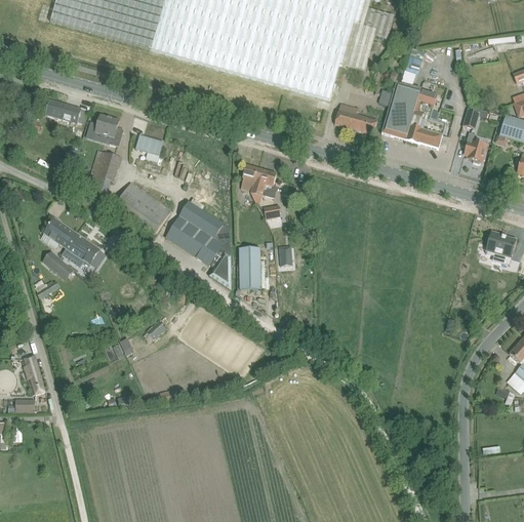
[(54,0),(49,21),(328,98),(338,63),(364,70),(365,64),(373,35),(387,39),(393,14),(367,7),(369,0),(54,0)]
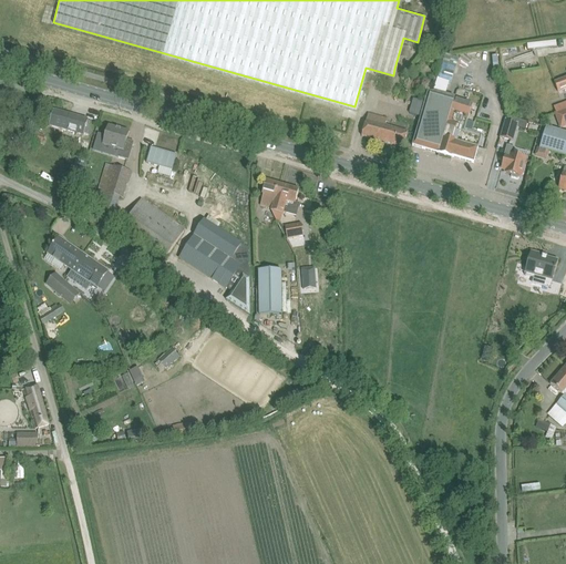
[(528,42),(530,51),(559,48),(558,39),(528,42)]
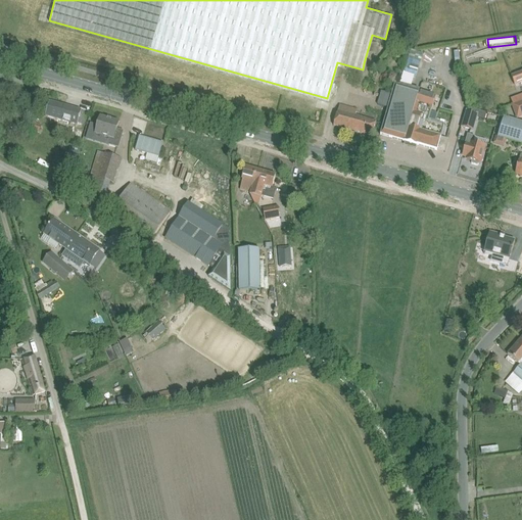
[(521,68),(510,74),(513,82),(521,78),(521,68)]
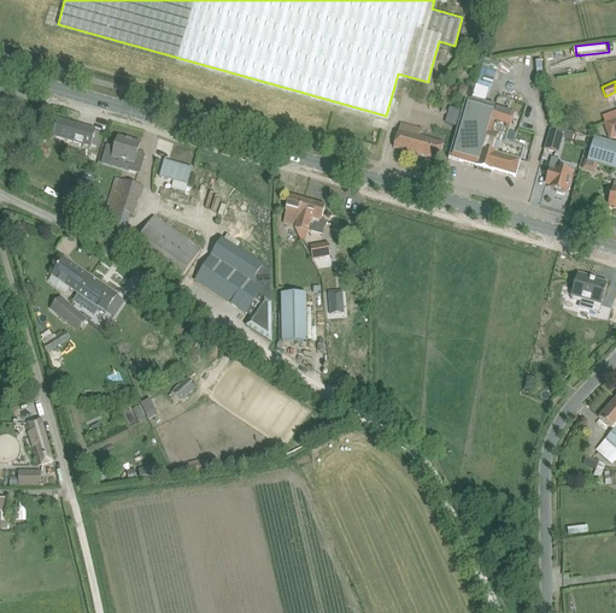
[(462,107),(450,142),(446,154),(476,164),(491,169),(491,168),(515,174),(520,158),(523,143),(505,137),(514,110),(465,95),(462,107)]
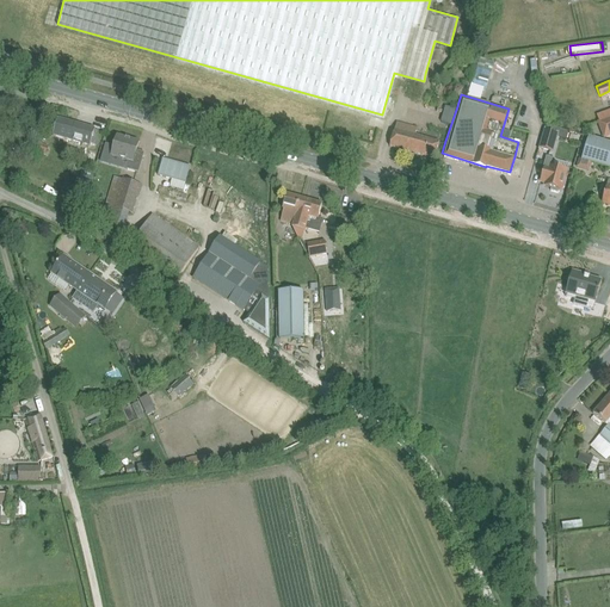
[(47,131),(90,143),(90,142),(97,144),(100,129),(102,129),(94,127),(56,116),(48,113),(48,115),(51,116),(47,131)]
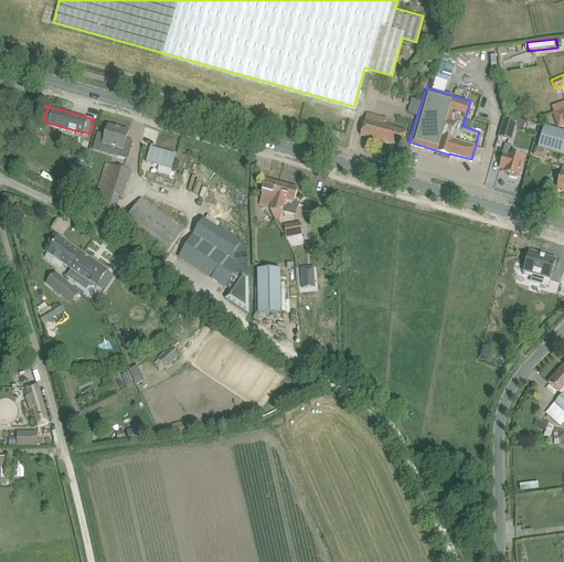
[(563,106),(552,110),(557,124),(563,122),(563,106)]
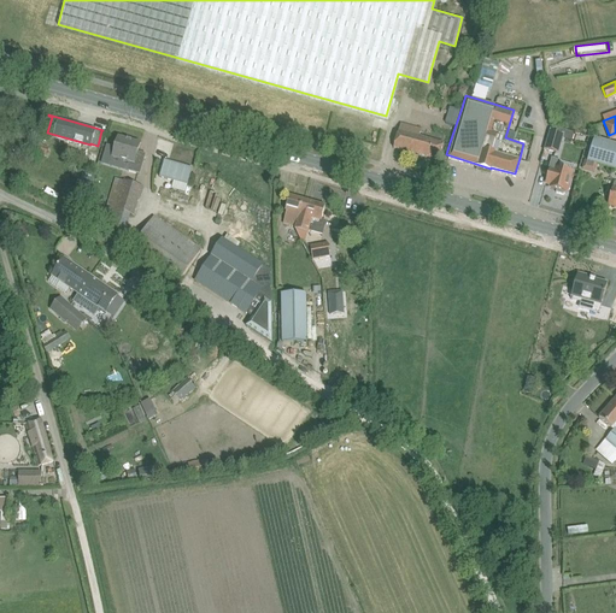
[(438,157),(443,140),(417,134),(420,127),(399,121),(392,145),(438,157)]
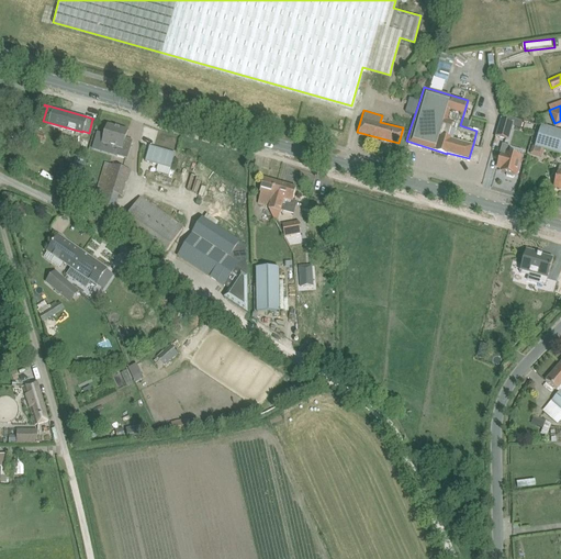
[(503,112),(501,116),(512,120),(511,122),(519,124),(520,122),(522,118),(503,112)]
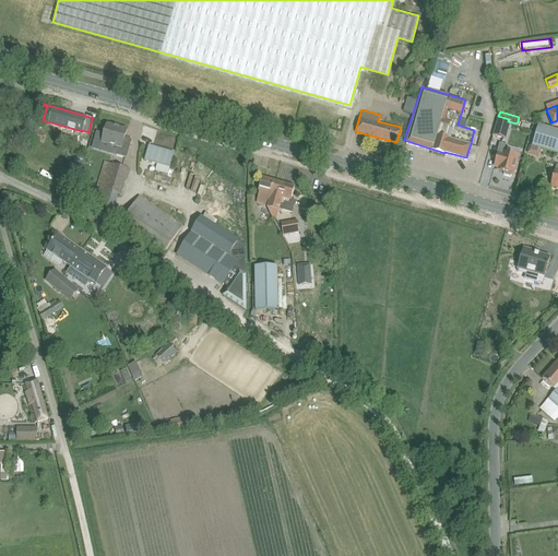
[(508,121),(509,119),(498,116),(494,133),(503,135),(508,121)]
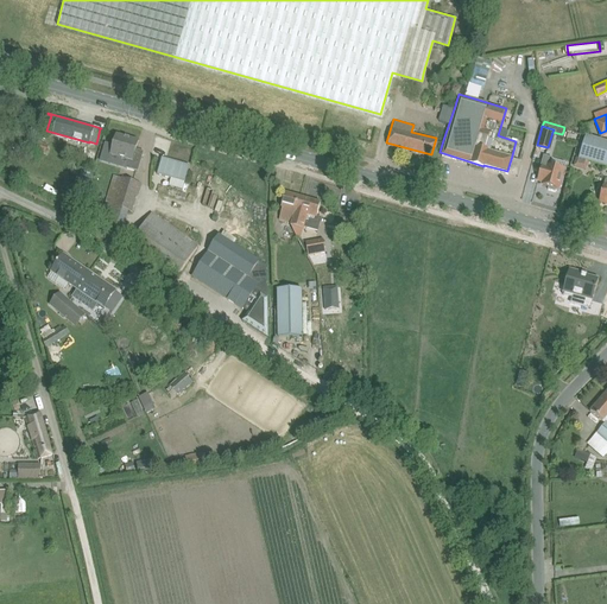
[(128,157),(126,163),(137,165),(138,159),(139,159),(143,150),(134,147),(137,138),(115,132),(111,152),(128,157)]
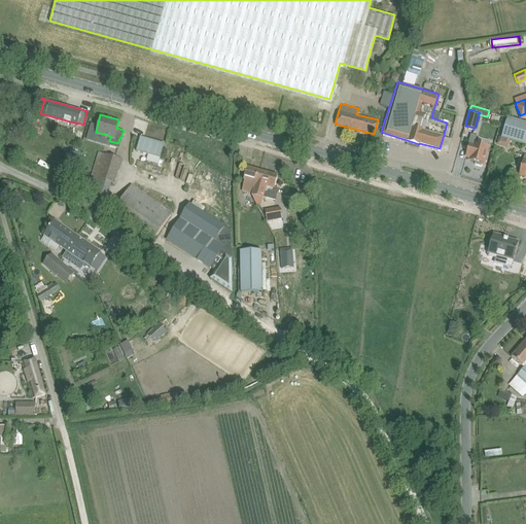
[(525,120),(507,115),(506,115),(500,135),(501,135),(525,142),(525,152),(524,152),(518,171),(525,173),(525,120)]
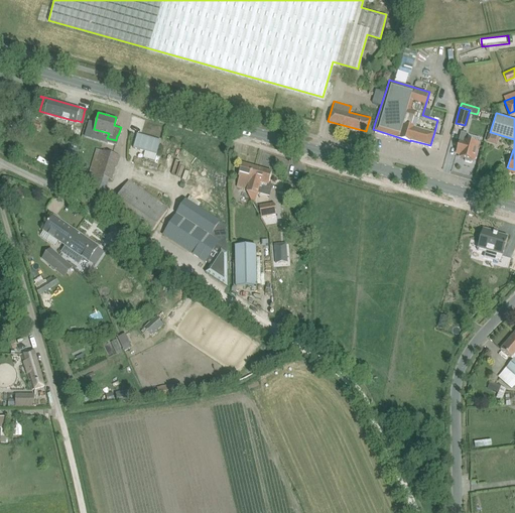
[(28,116),(22,115),(20,124),(25,125),(25,124),(37,128),(39,120),(28,116)]
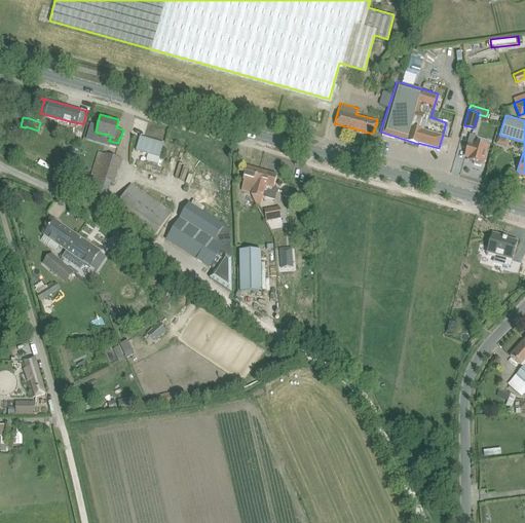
[(35,139),(47,143),(49,137),(38,132),(35,139)]
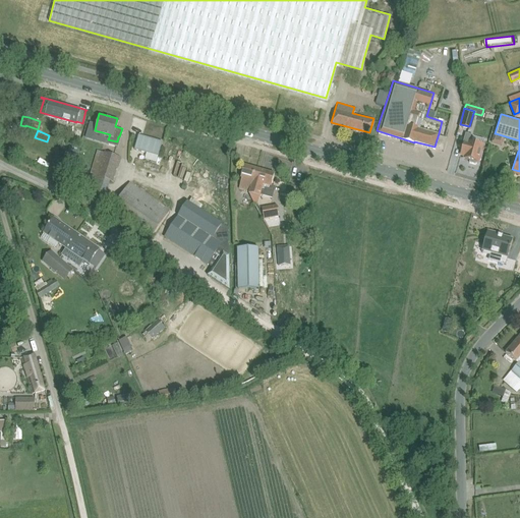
[(477,161),(482,142),(470,139),(471,133),(465,131),(459,152),(465,154),(465,156),(463,156),(468,158),(469,160),(475,162),(476,160),(477,161)]
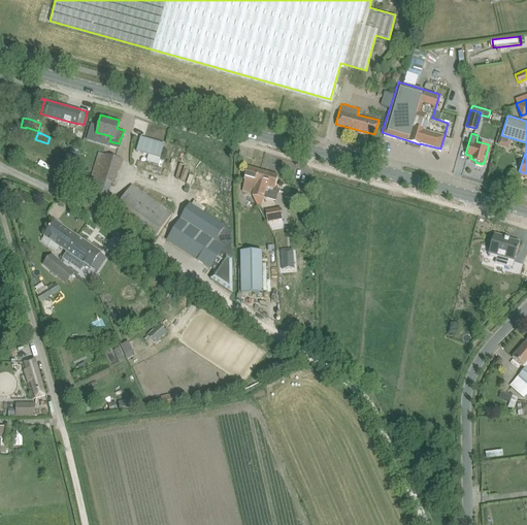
[(67,142),(74,144),(76,136),(69,134),(67,142)]
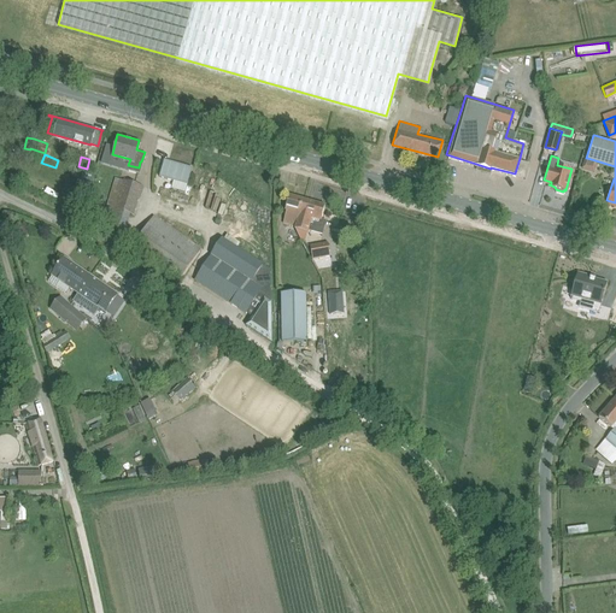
[(163,157),(158,174),(172,177),(186,182),(192,165),(163,157)]
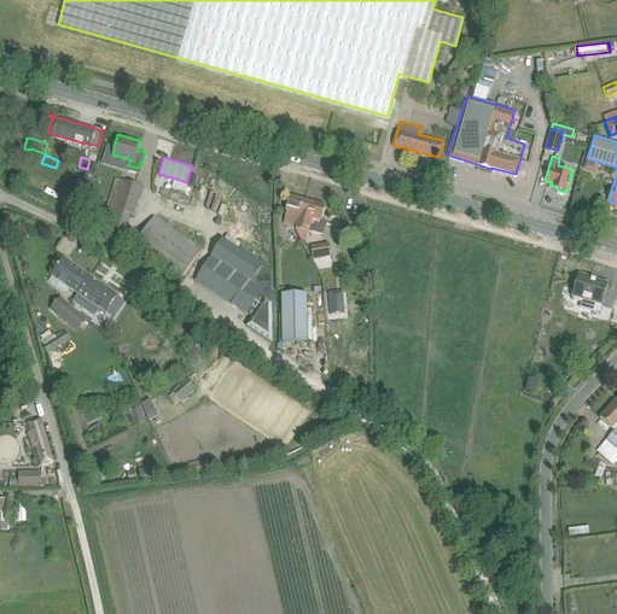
[(33,176),(46,183),(51,174),(38,168),(33,176)]
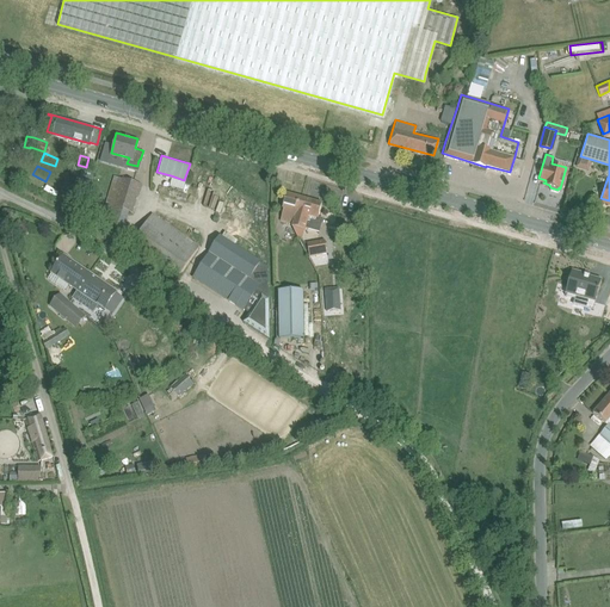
[(135,199),(140,183),(121,177),(117,187),(111,185),(105,203),(131,211),(135,199)]
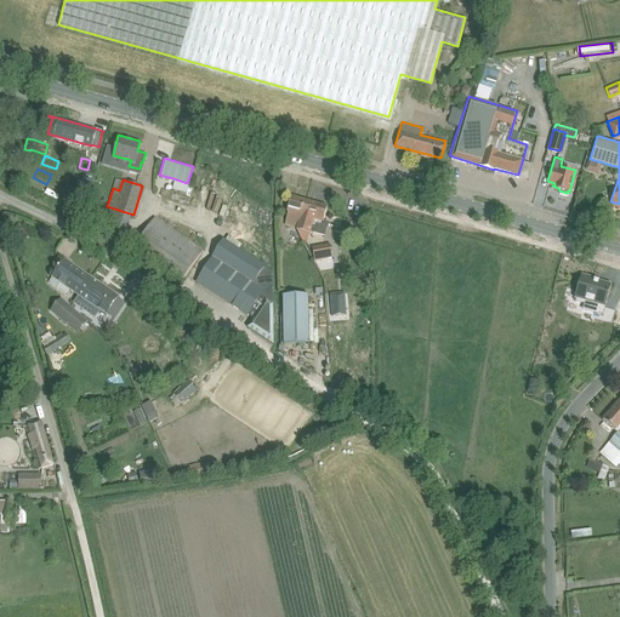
[(296,227),(299,233),(308,199),(290,194),(286,210),(288,210),(284,221),(296,224),(295,227),(296,227)]
